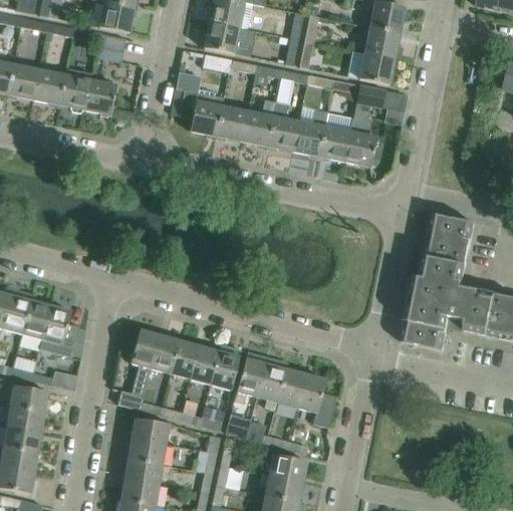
[(18,0),(16,10),(34,14),(36,0),(18,0)]
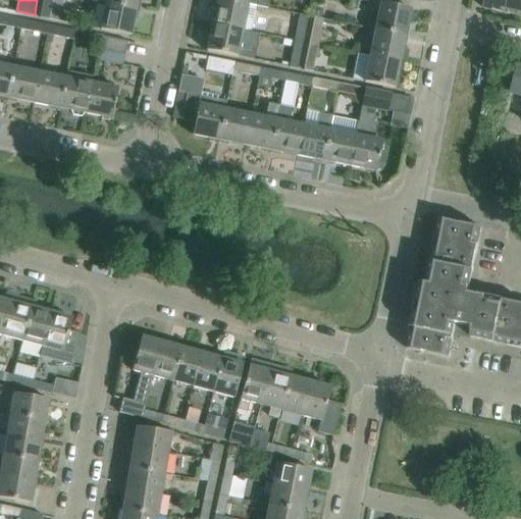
[(50,17),(53,0),(44,0),(41,15),(50,17)]
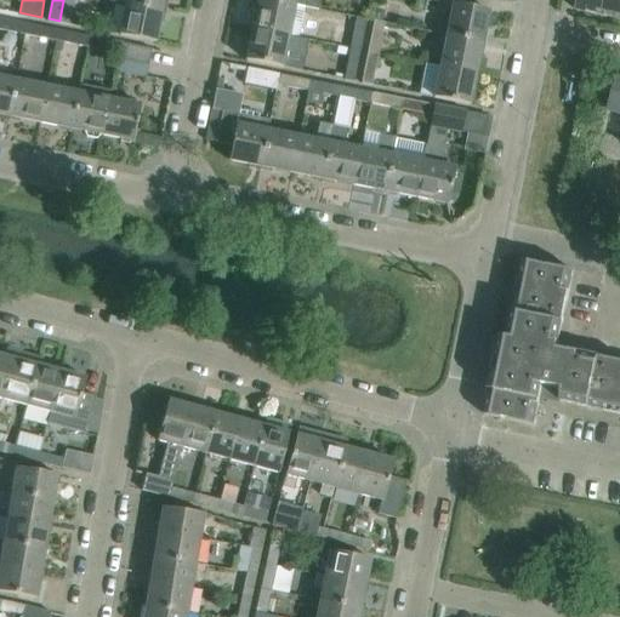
[(157,40),(163,9),(124,0),(118,32),(157,40)]
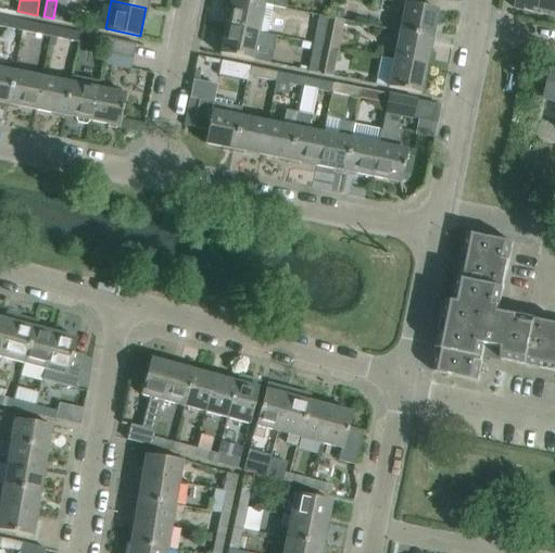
[(268,32),(274,3),(257,0),(230,0),(226,23),(259,29),(268,32)]
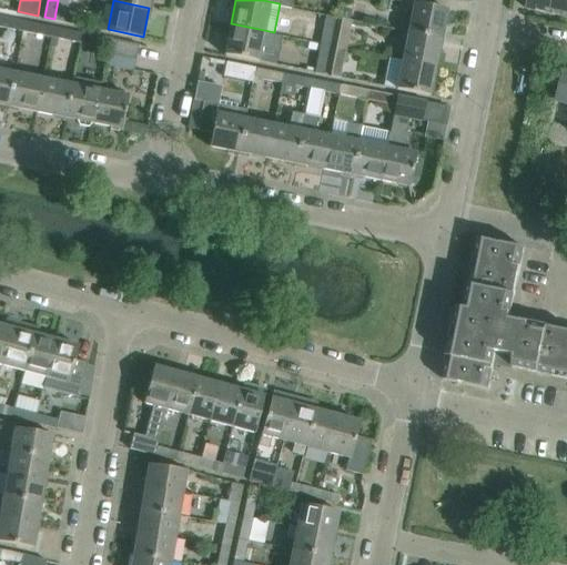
[(552,11),(554,0),(528,0),(527,6),(552,11)]
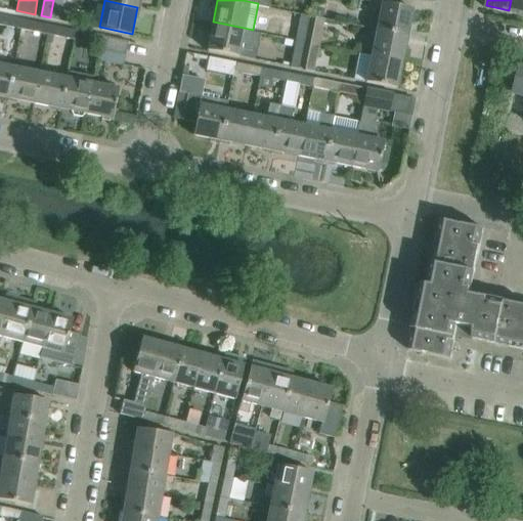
[(511,0),(509,10),(522,13),(522,0),(511,0)]
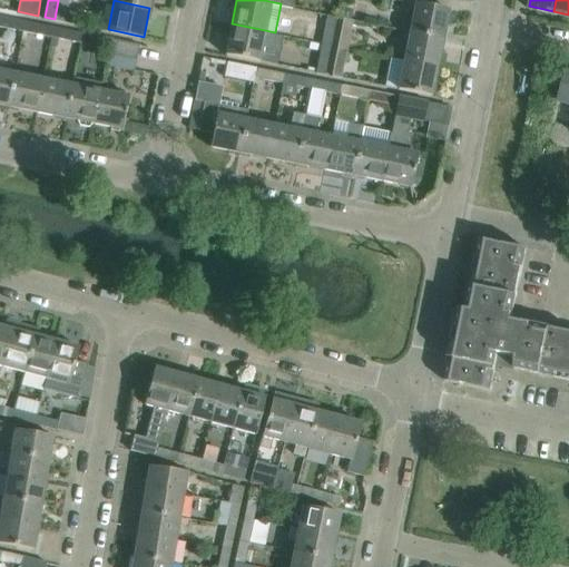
[(443,38),(449,8),(414,1),(409,30),(443,38)]
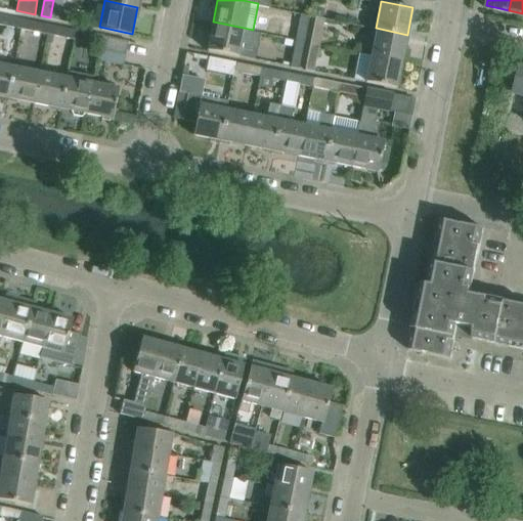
[(315,4),(313,14),(323,16),(325,6),(315,4)]
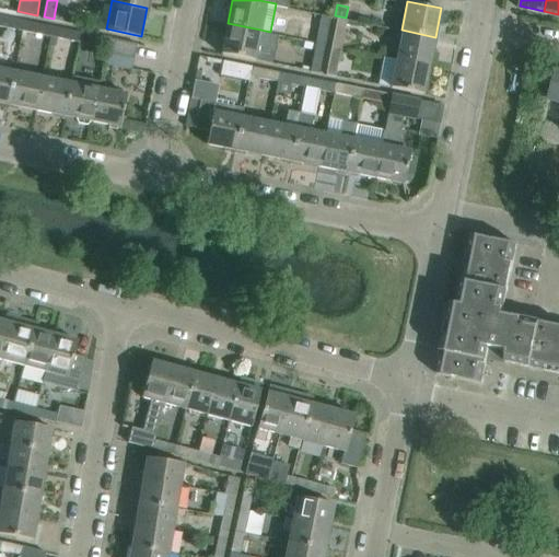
[(325,43),(332,15),(322,13),(316,42),(325,43)]
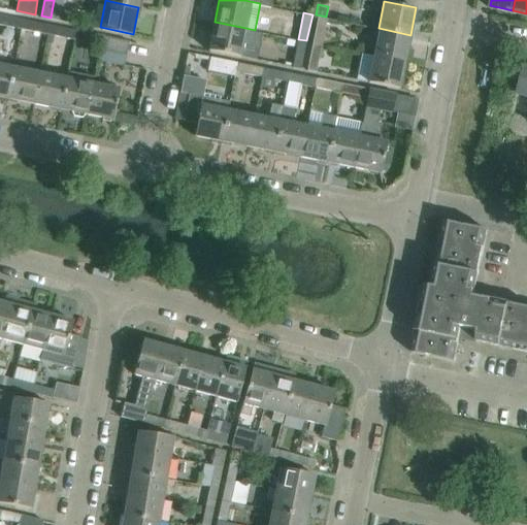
[(0,23),(21,28),(22,18),(0,13),(0,23)]
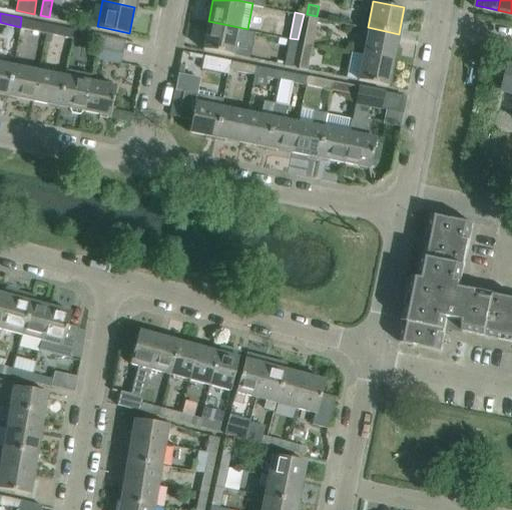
[(313,42),(318,16),(310,15),(305,41),(313,42)]
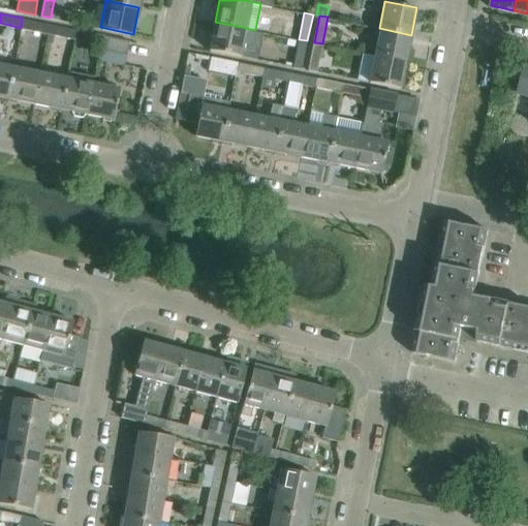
[(47,33),(49,23),(22,18),(21,28),(47,33)]
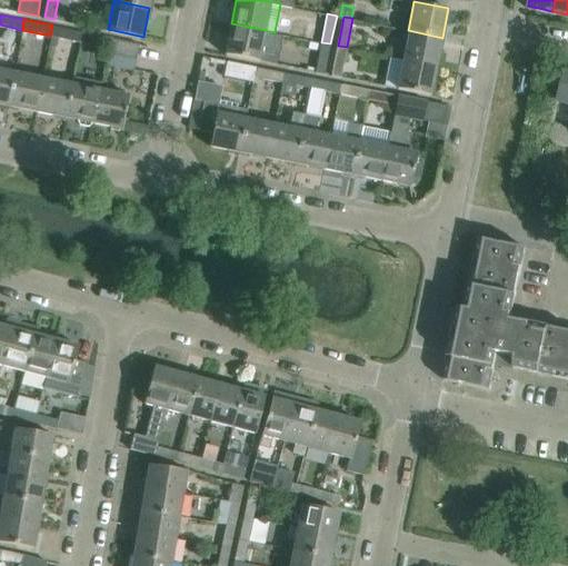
[(259,60),(265,30),(231,23),(226,53),(259,60)]
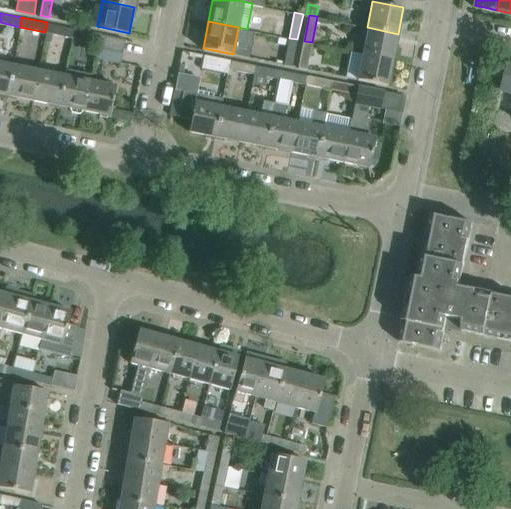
[(71,37),(73,28),(47,22),(45,32),(71,37)]
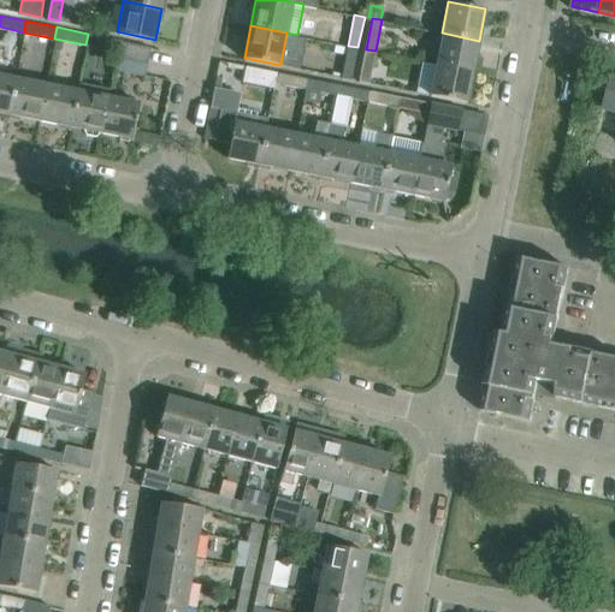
[(473,71),(479,41),(442,33),(436,64),(473,71)]
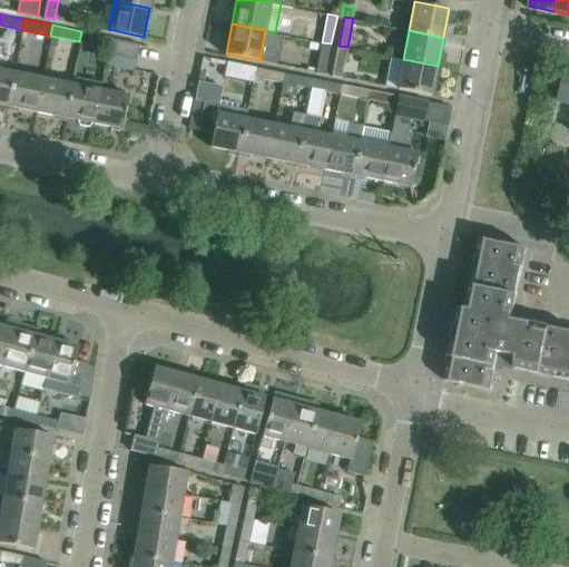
[(108,47),(110,37),(81,31),(79,41),(108,47)]
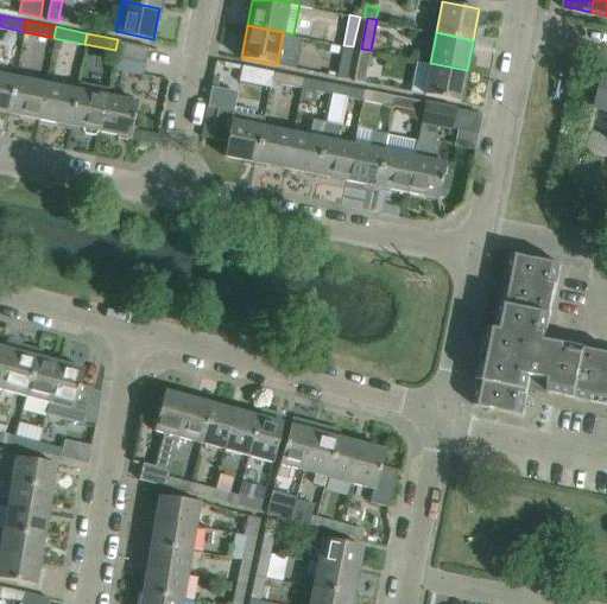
[(118,39),(115,50),(115,56),(146,62),(150,45),(118,39)]
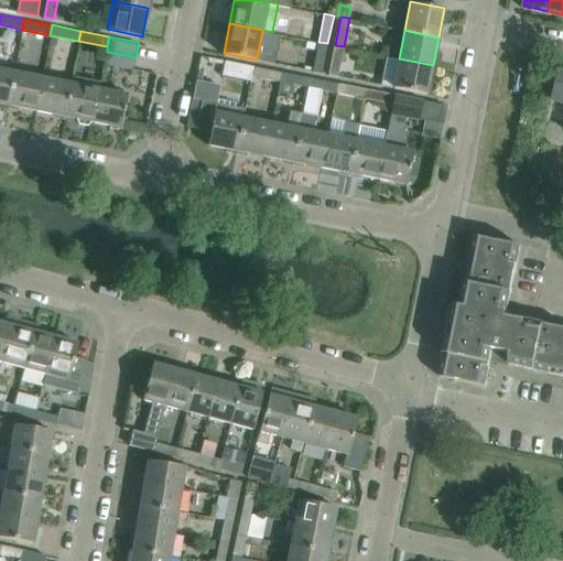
[(322,72),(327,43),(318,42),(313,69),(322,72)]
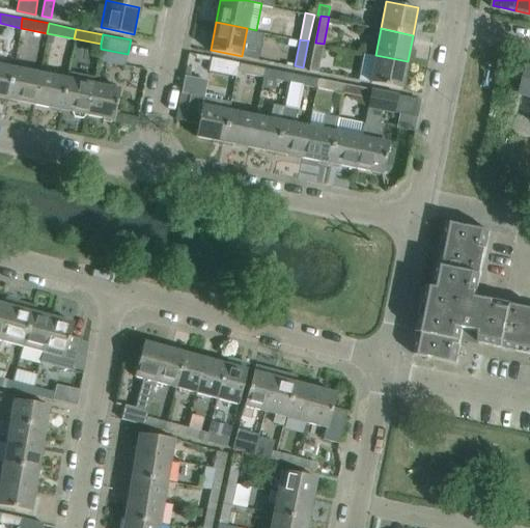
[(318,71),(324,44),(315,43),(310,68),(318,71)]
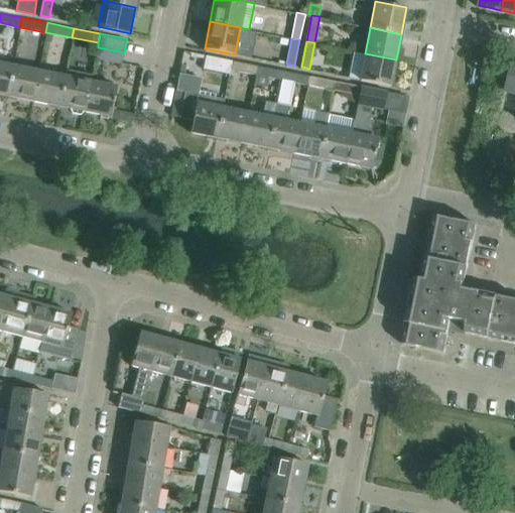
[(391,85),(396,59),(365,53),(360,79),(391,85)]
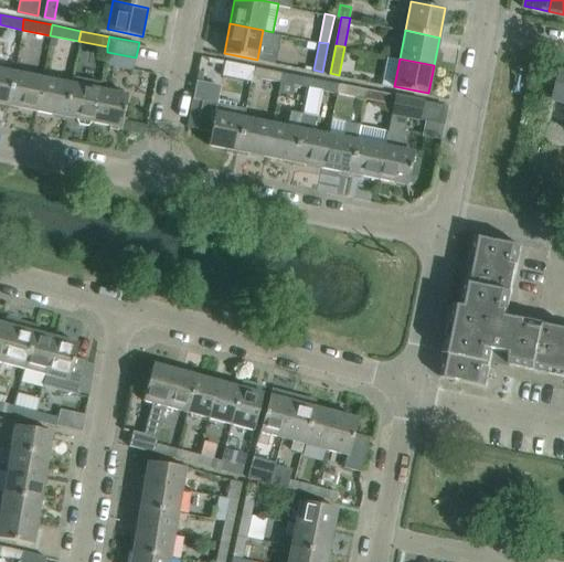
[(252,76),(254,65),(226,60),(223,75),(251,81),(252,76)]
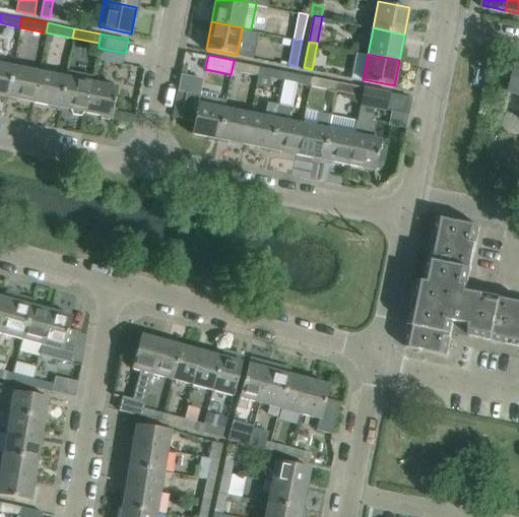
[(257,75),(260,65),(234,60),(232,70),(257,75)]
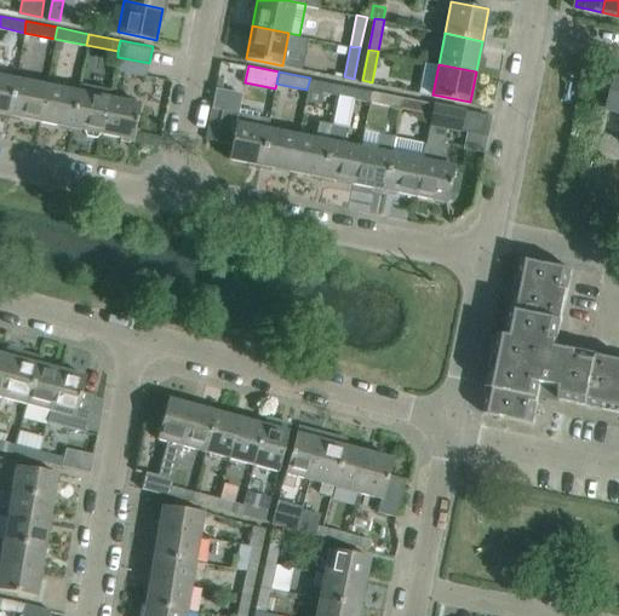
[(0,111),(7,114),(15,78),(0,74),(0,111)]
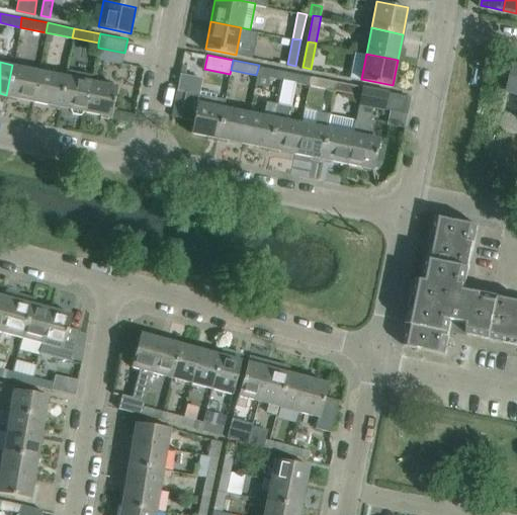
[(32,100),(38,70),(12,65),(6,95),(32,100)]
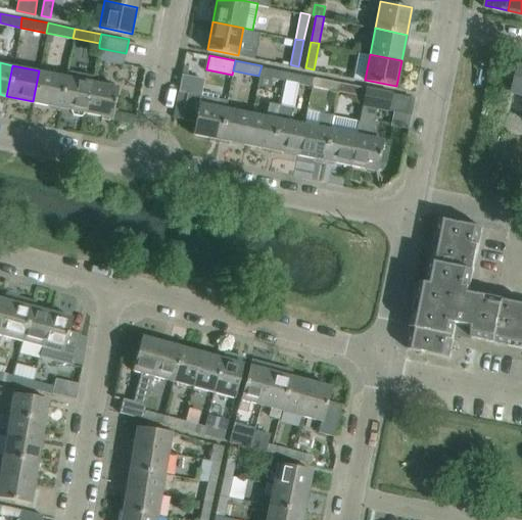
[(285,81),(287,71),(262,65),(258,76),(257,84),(270,86),(271,78),(285,81)]
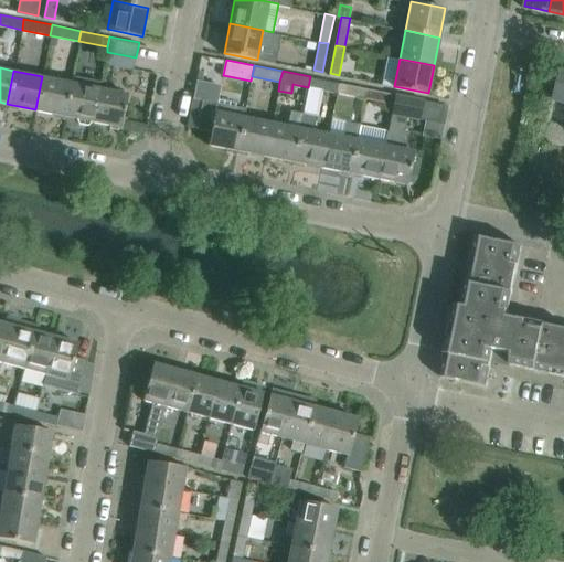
[(64,115),(71,82),(42,76),(35,109),(64,115)]
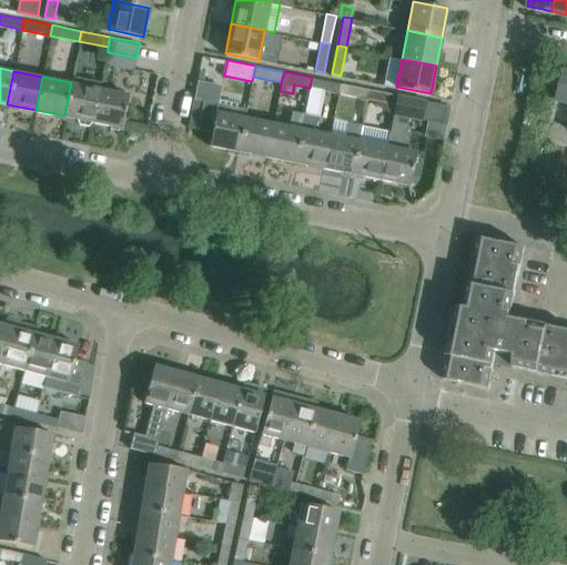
[(338,93),(341,82),(312,77),(310,88),(338,93)]
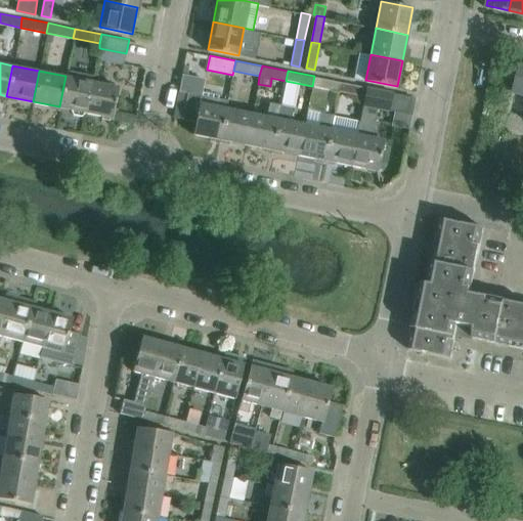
[(85,112),(91,81),(92,77),(69,72),(68,76),(66,76),(59,106),(72,109),(74,114),(82,115),(85,112)]
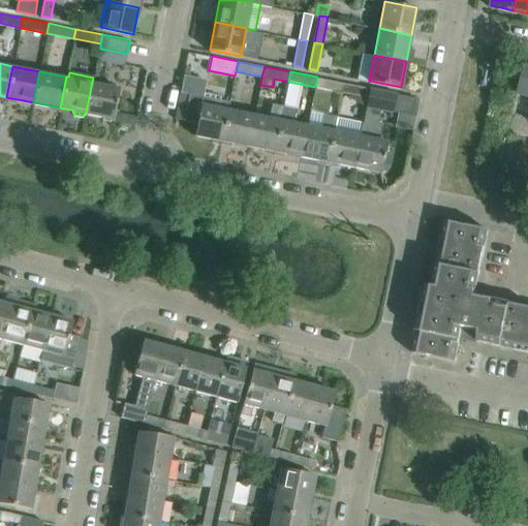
[(342,92),(344,82),(317,76),(315,87),(342,92)]
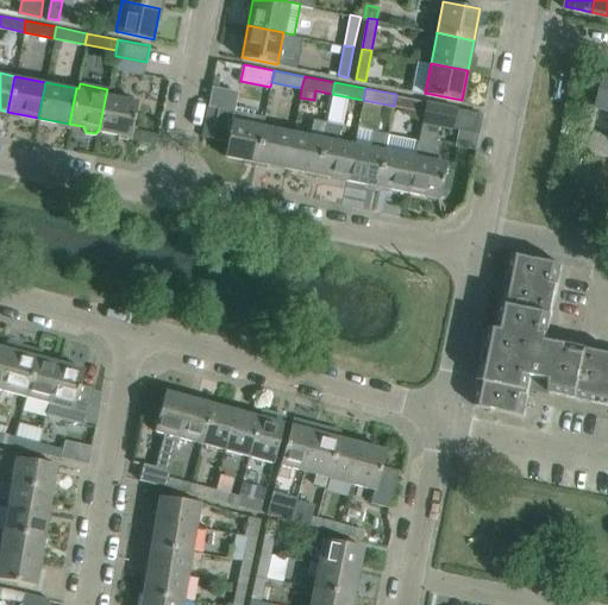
[(131,136),(138,100),(106,94),(99,130),(131,136)]
